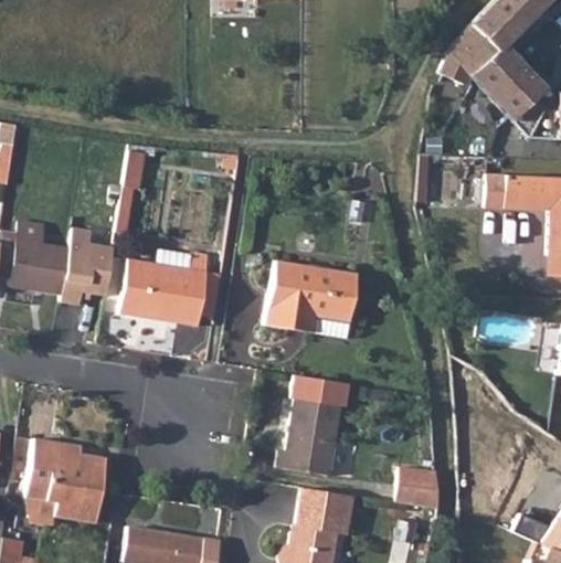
[(496,0),(470,27),(461,38),(452,52),(450,55),(444,66),(441,76),(464,87),(472,80),(530,137),(560,138),(560,95),(546,89),(544,87),(504,45),(550,0),(496,0)]
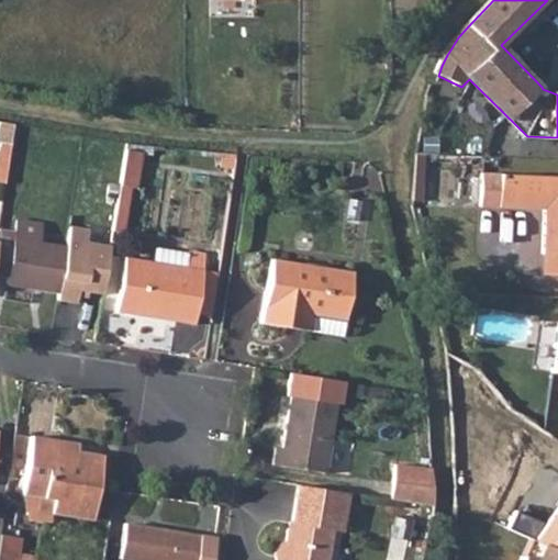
[(130,143),(125,177),(141,179),(145,144),(130,143)]
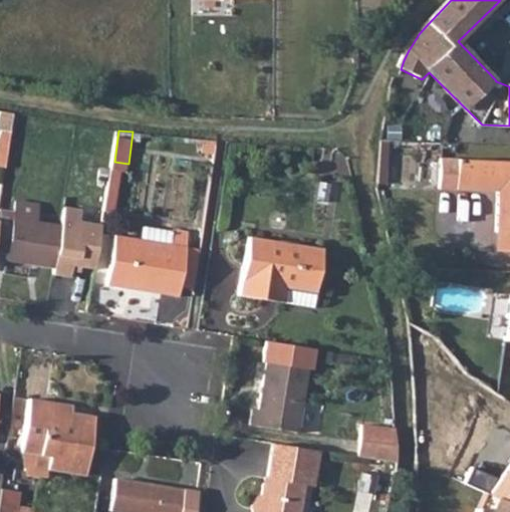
[(442,186),(459,187),(501,189),(499,230),(505,230),(504,250),(509,250),(509,160),(460,158),(444,157),(442,186)]
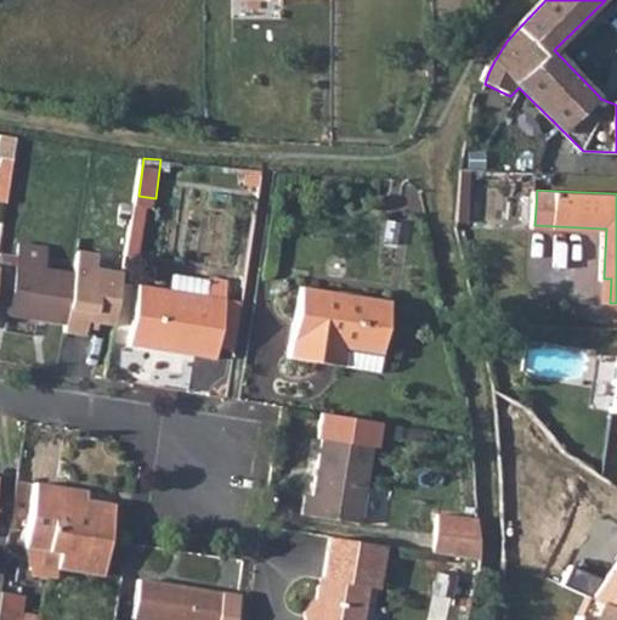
[(69,326),(77,277),(21,269),(13,317),(69,326)]
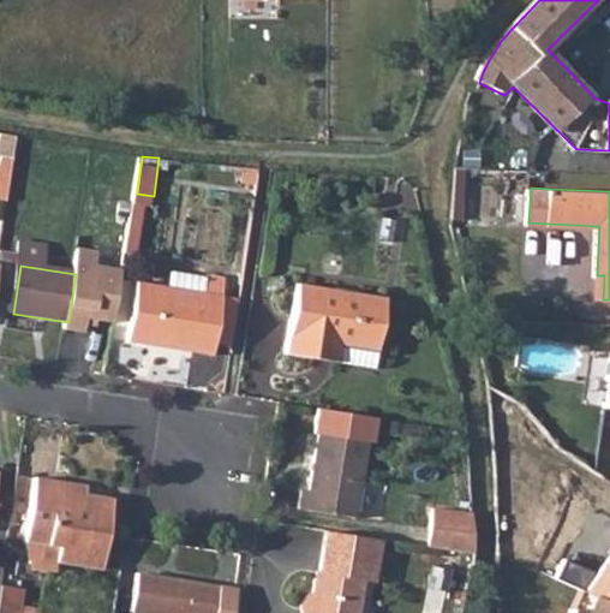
[(217,356),(219,344),(225,296),(228,278),(210,275),(207,293),(139,284),(131,343),(163,347),(165,339),(175,341),(174,345),(196,349),(196,352),(217,356)]
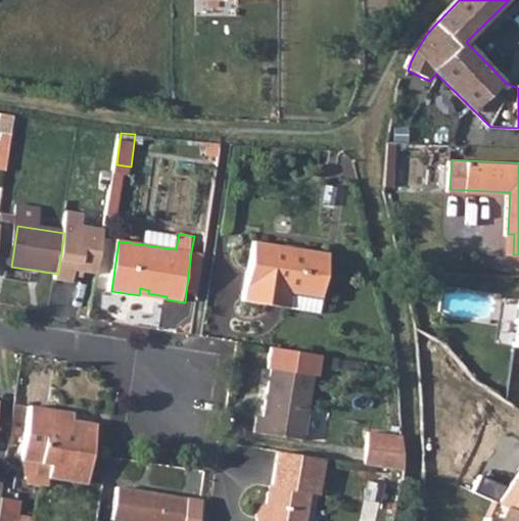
[(332,252),(256,241),(248,301),(271,304),(274,289),(293,291),(291,308),(325,313),(332,252)]
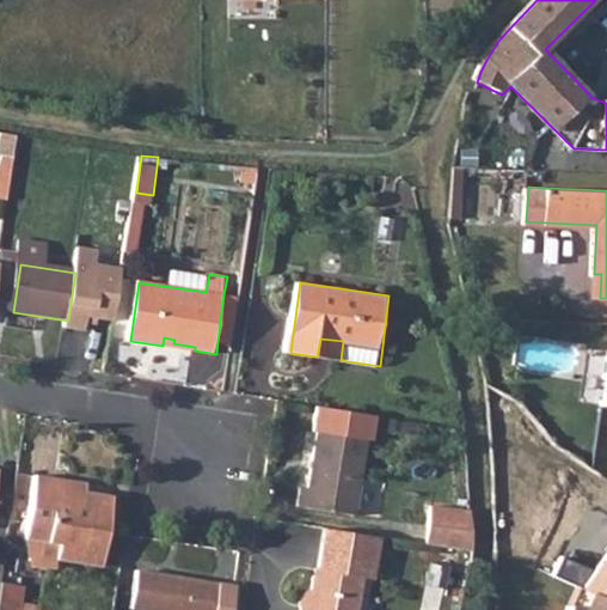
[(224,294),(218,342),(235,345),(243,297),(224,294)]
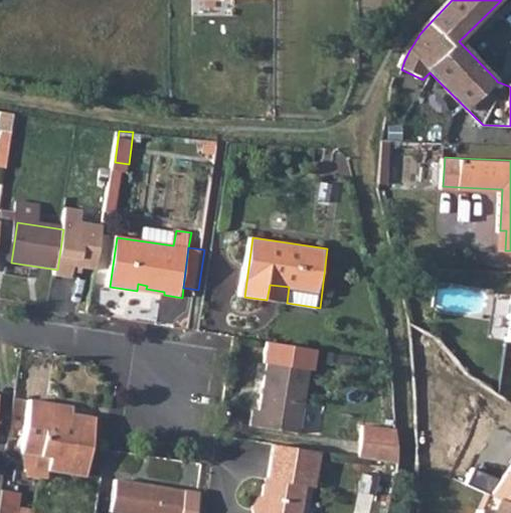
[(267,300),(287,303),(289,287),(270,285),(267,300)]
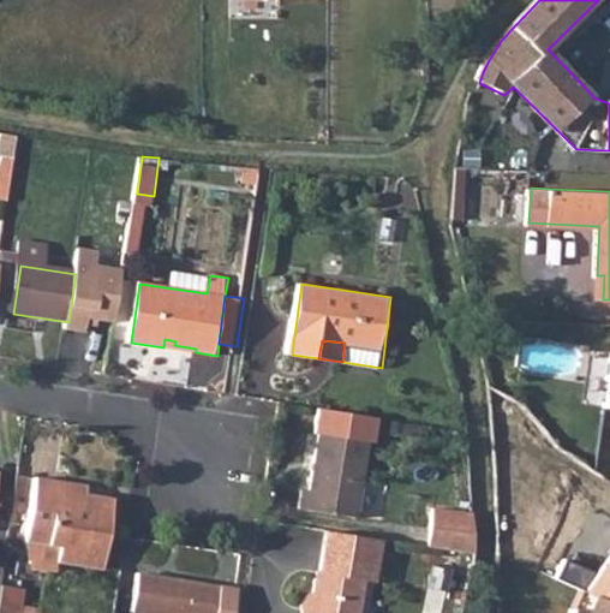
[(305,488),(304,507),(362,516),(372,440),(323,433),(315,488),(305,488)]
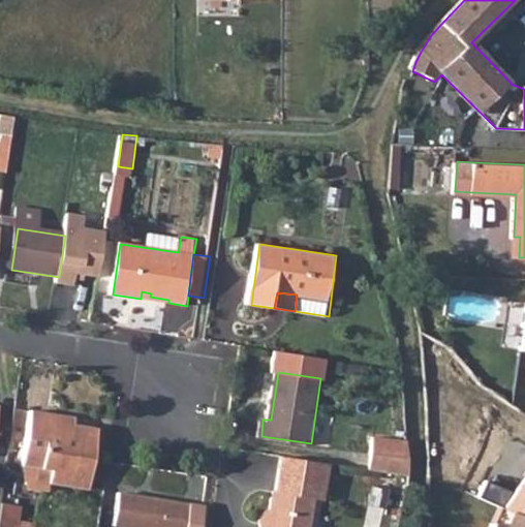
[(55,416),(34,413),(26,467),(57,472),(55,487),(94,493),(102,433),(79,429),(54,426),(55,416)]
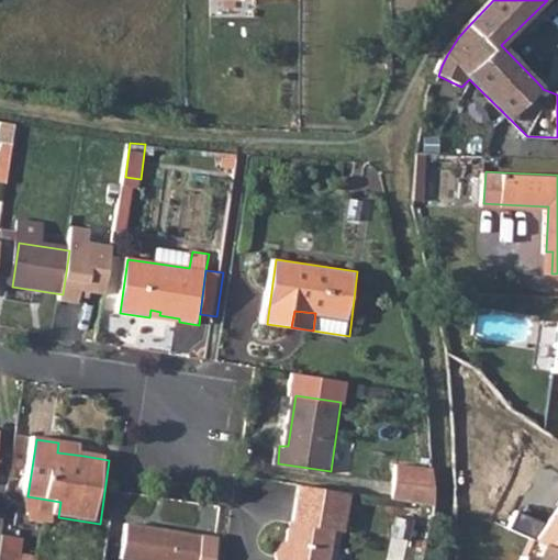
[(85,447),(58,443),(57,452),(84,456),(85,447)]
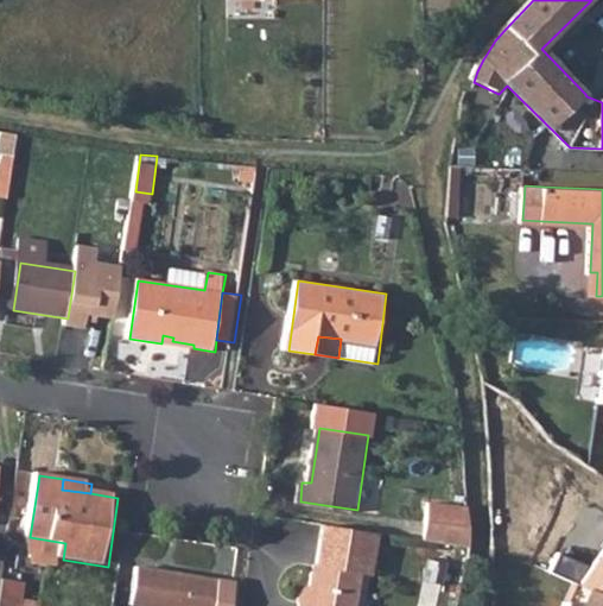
[(431,503),(425,538),(468,544),(467,509),(431,503)]
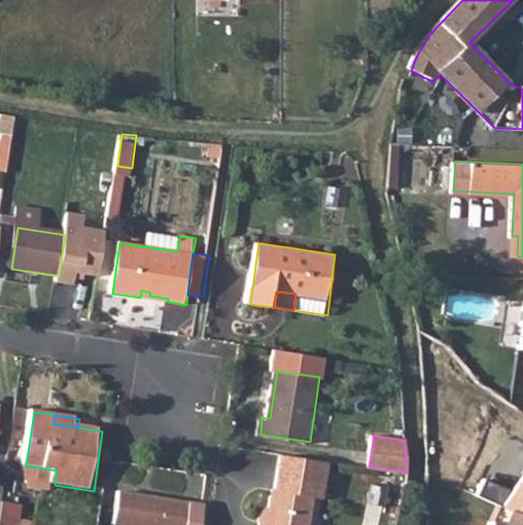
[(57,470),(26,465),(23,480),(55,485),(57,470)]
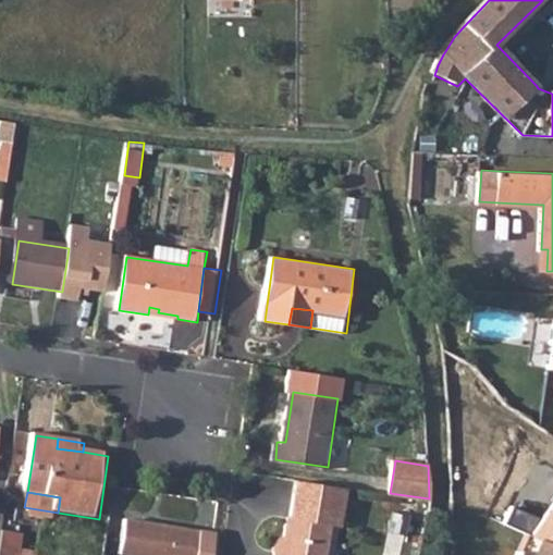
[(329,554),(335,521),(291,515),(289,533),(281,542),(279,546),(279,552),(280,554),(329,554)]
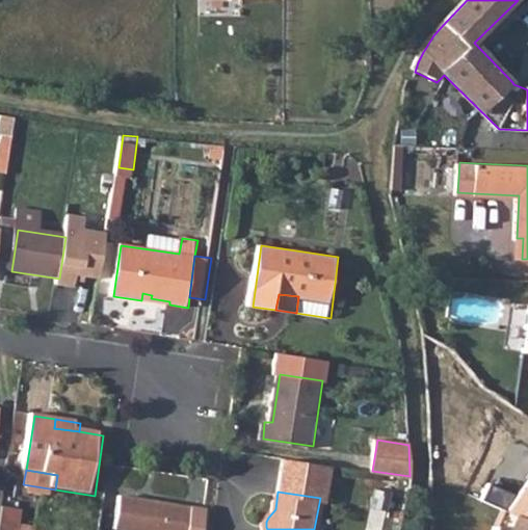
[(207,529),(210,510),(121,498),(116,529),(207,529)]
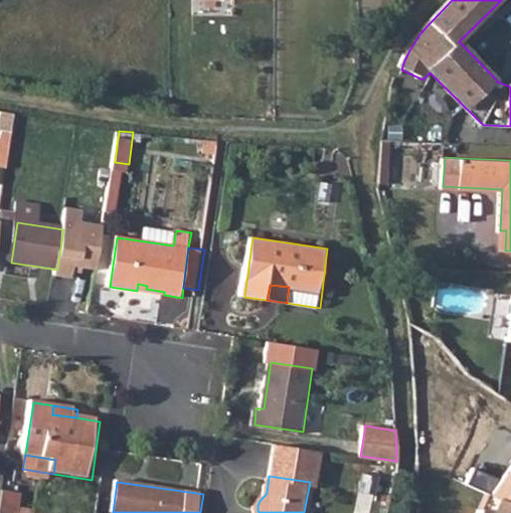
[(18,512),(22,497),(3,494),(0,512),(18,512)]
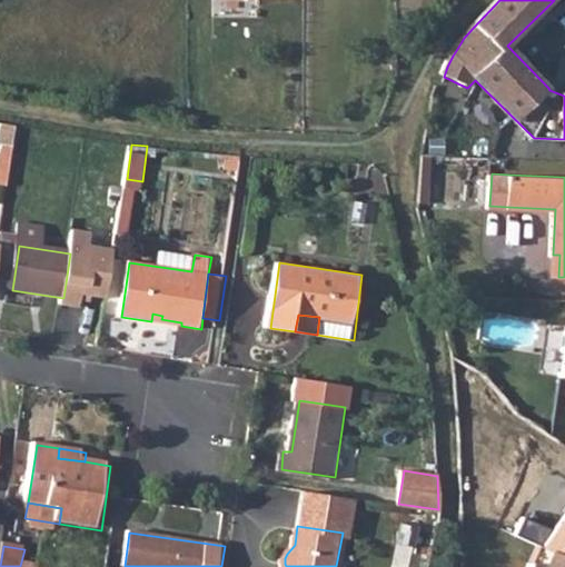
[(559,556),(538,546),(531,564),(536,566),(543,566),(546,561),(556,566),(559,556)]
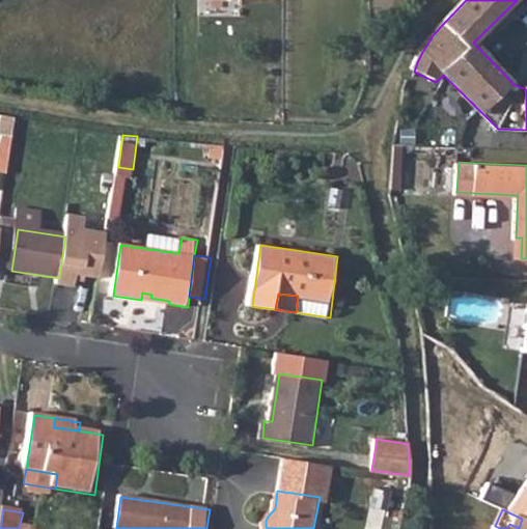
[(526,521),(522,519),(519,528),(509,524),(506,528),(500,528),(495,526),(494,528),(526,528),(526,521)]
